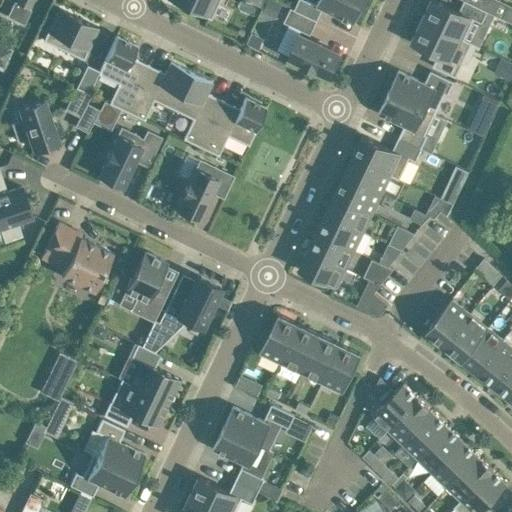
[(172,0),(210,18),(218,0),(172,0)]
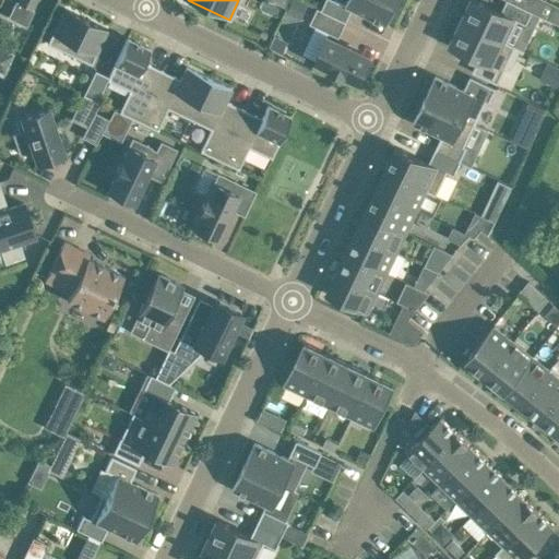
[(300,0),(292,0),(286,11),(298,16),(305,2),(300,0)]
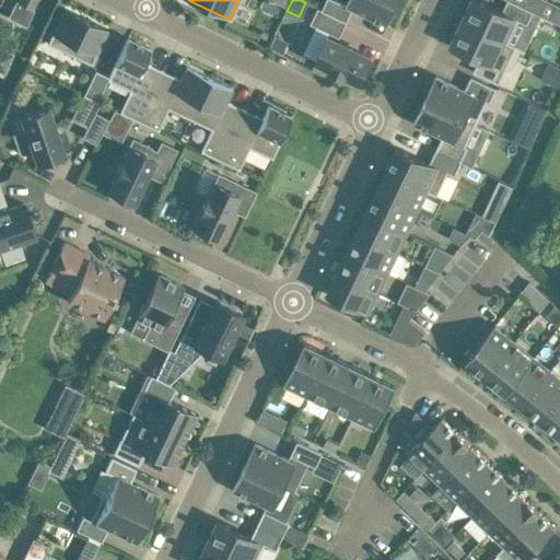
[(322,10),(347,22),(353,9),(387,25),(398,1),(395,0),(348,0),(346,4),(336,0),(326,0),(323,9),(322,10)]
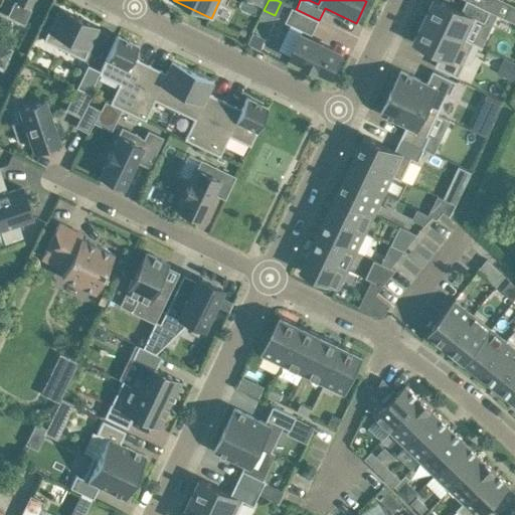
[(469,0),(466,0),(462,10),(441,0),(434,0),(425,19),(474,42),(475,42),(467,38),(477,18),(484,21),(490,10),(469,0)]
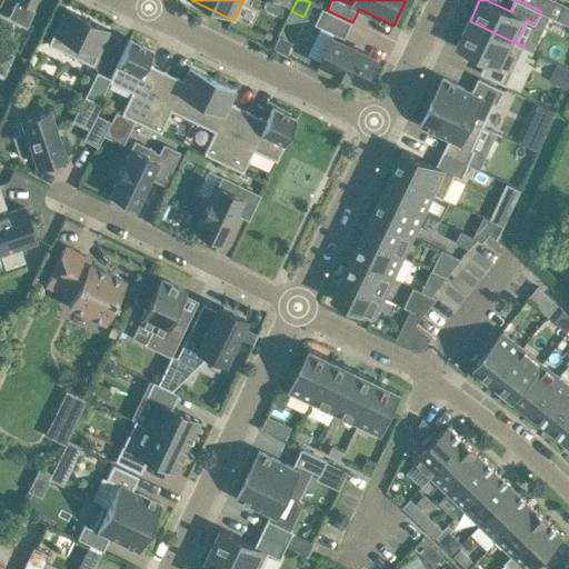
[(518,0),(541,11),(550,15),(557,0),(556,0),(518,0)]
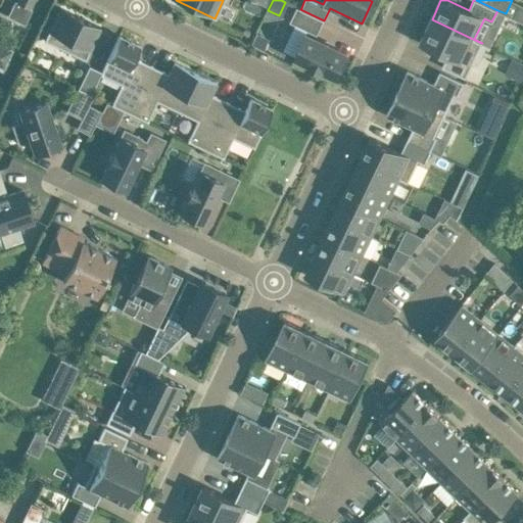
[(85,59),(100,27),(59,7),(44,40),(85,59)]
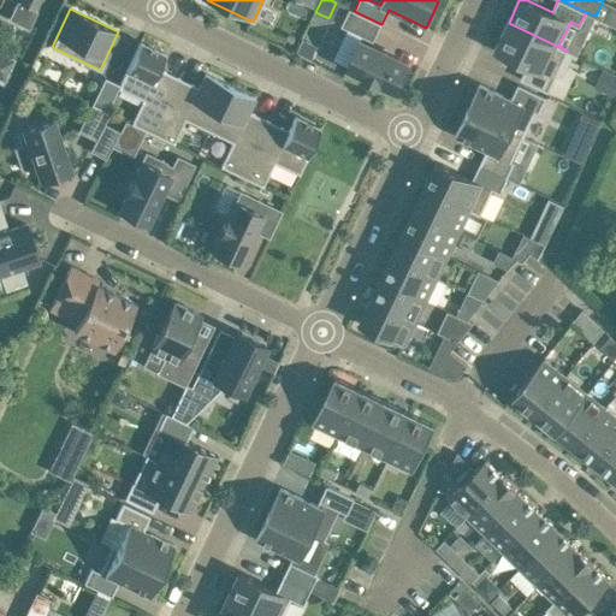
[(373,40),(381,24),(354,11),(355,10),(350,9),(342,25),(373,40)]
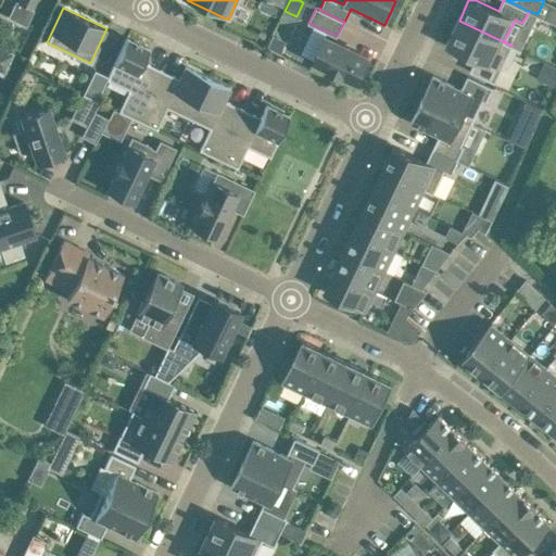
[(459,21),(447,45),(477,58),(470,71),(495,83),(512,46),(459,21)]
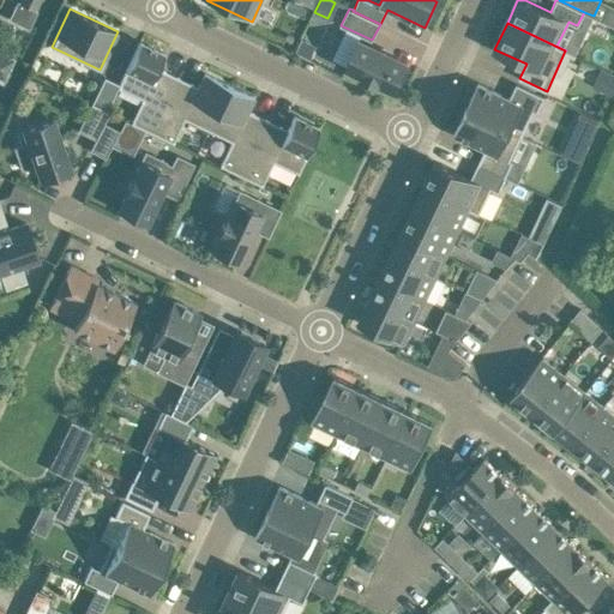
[(363,76),(378,83),(378,82),(395,90),(408,62),(360,40),(347,67),(363,74),(363,76)]
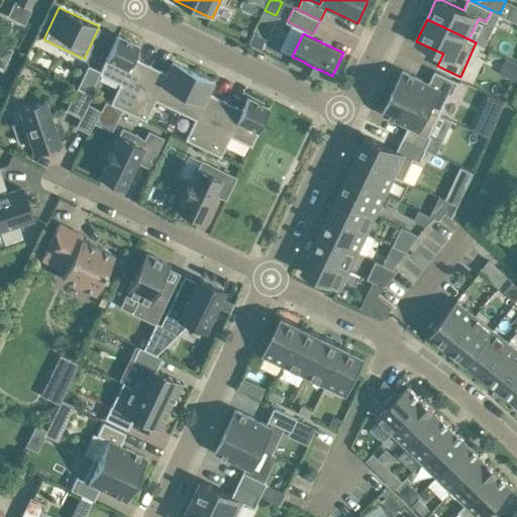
[(117,34),(100,71),(99,73),(120,83),(110,103),(127,111),(149,65),(133,58),(138,45),(117,34)]
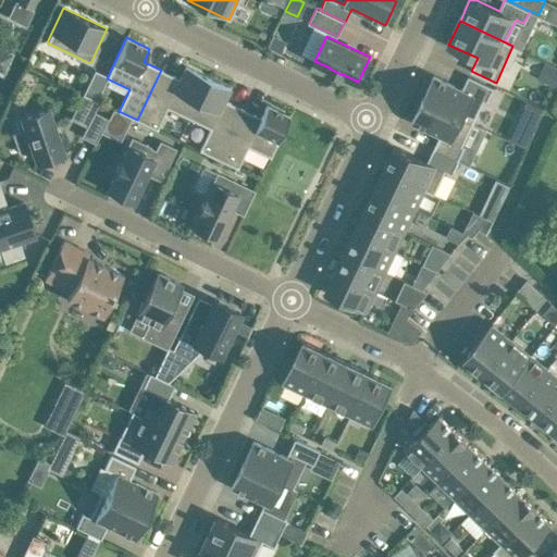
[(13,53),(0,47),(0,72),(3,74),(13,53)]
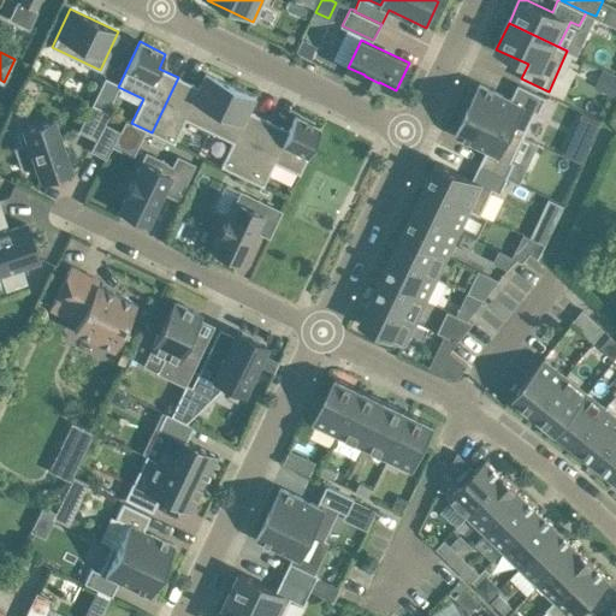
[(615,90),(615,75),(604,70),(594,87),(614,96),(615,90)]
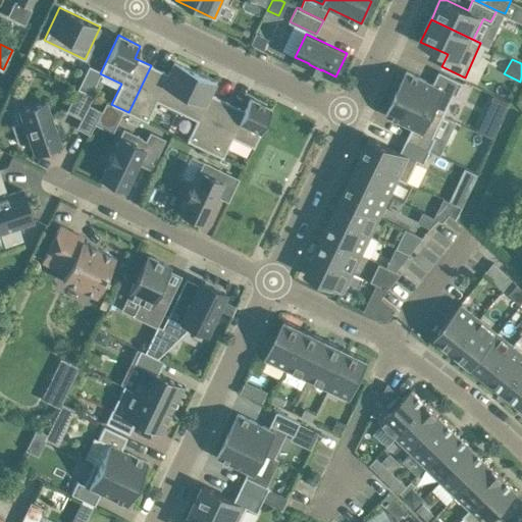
[(176,110),(195,71),(174,62),(168,74),(151,65),(128,112),(147,121),(156,101),(176,110)]
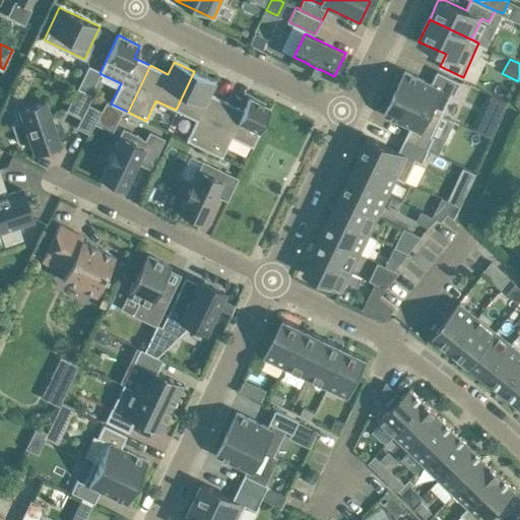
[(89,93),(100,73),(101,71),(88,65),(77,87),(89,93)]
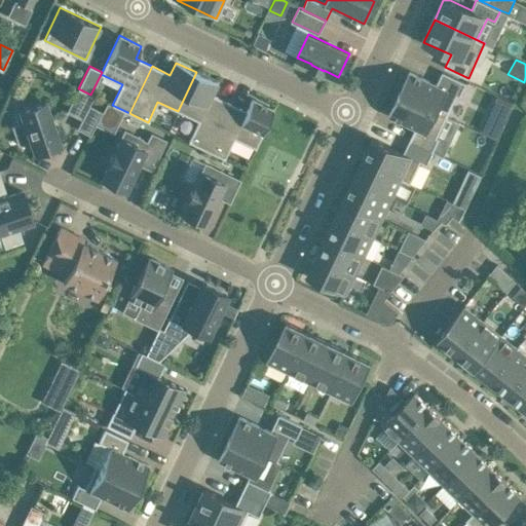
[(447,116),(457,95),(460,96),(465,82),(443,72),(437,83),(410,71),(399,92),(447,116)]
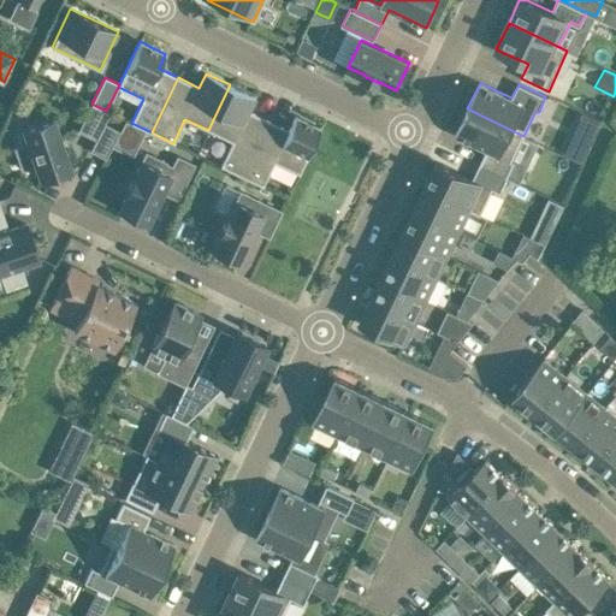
[(241,176),(267,120),(248,111),(254,96),(230,84),(208,130),(232,141),(220,166),(241,176)]
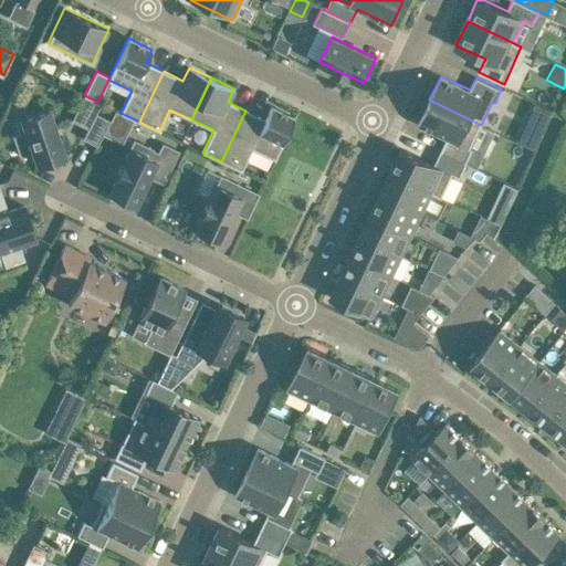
[(467,163),(473,148),(471,147),(481,125),(429,100),(418,124),(447,138),(441,150),(467,163)]
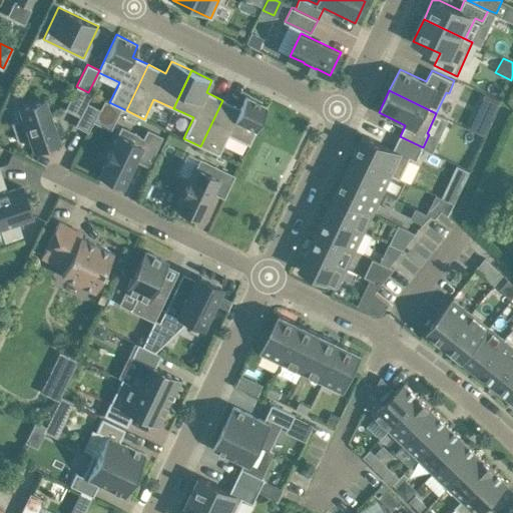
[(490,122),(501,101),(485,93),(474,115),(490,122)]
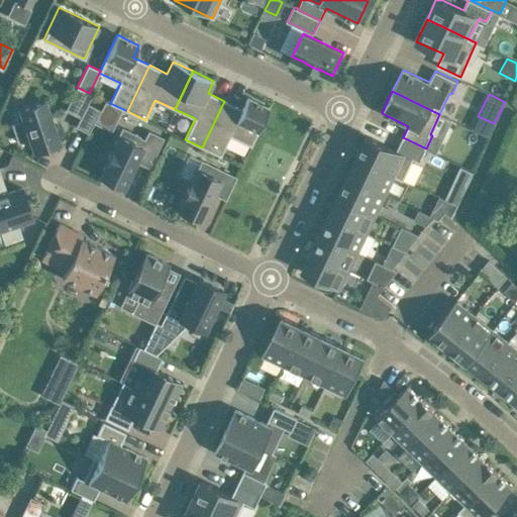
[(224,101),(202,147),(220,156),(229,135),(250,145),(269,108),(247,97),(241,109),(224,101)]
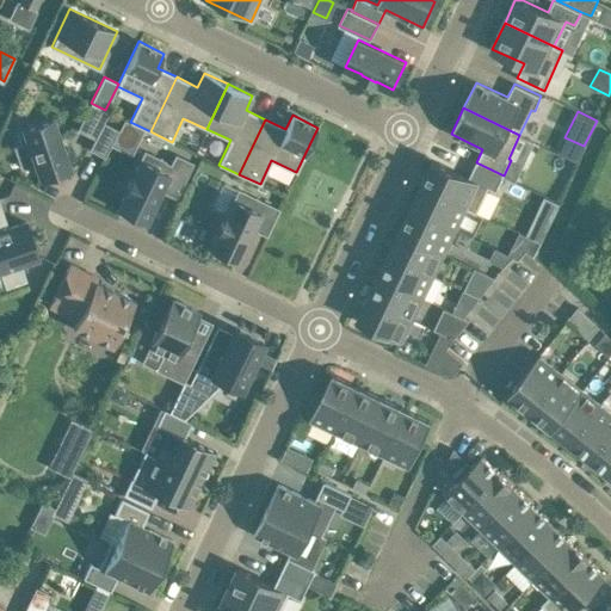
[(69,167),(51,117),(23,128),(29,142),(14,147),(22,167),(35,162),(41,177),(69,167)]
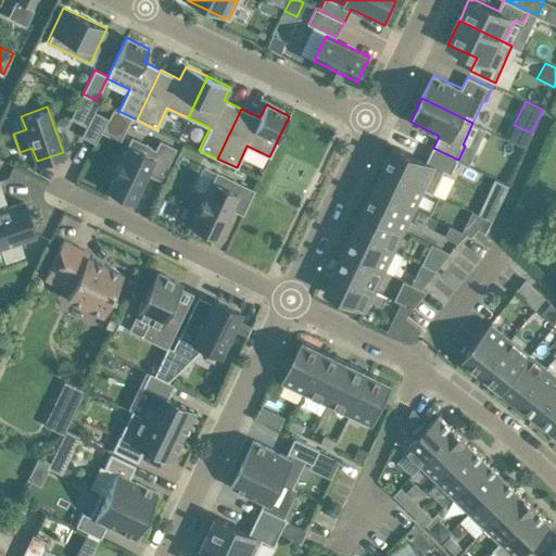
[(95,143),(108,118),(93,111),(89,119),(80,136),(95,143)]
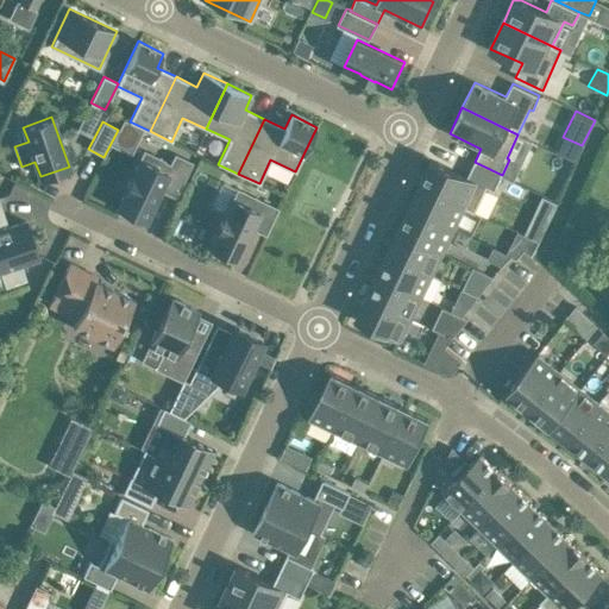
[(169,163),(144,151),(132,175),(125,189),(117,207),(124,209),(123,213),(136,220),(137,217),(144,220),(158,189),(175,198),(193,162),(175,152),(169,163)]
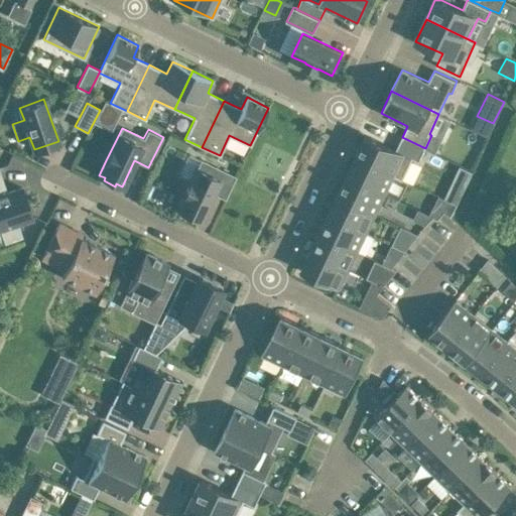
[(403,178),(413,157),(419,160),(425,148),(402,137),(396,149),(366,135),(356,156),(403,178)]
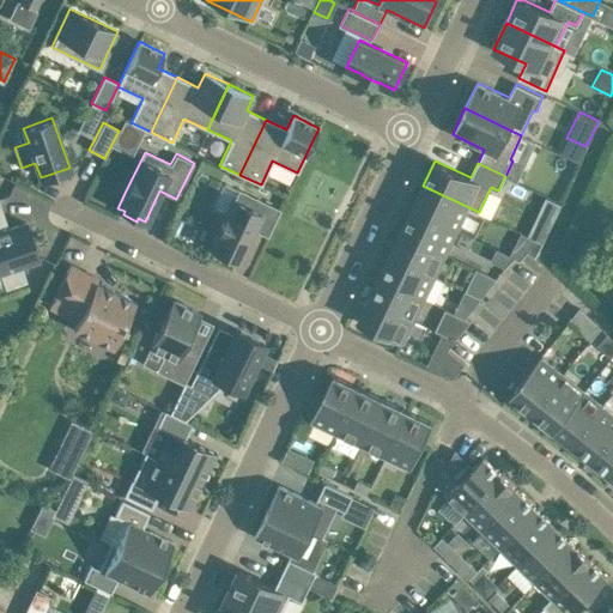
[(423,186),(412,207),(457,230),(474,237),(485,216),(479,212),(423,186)]
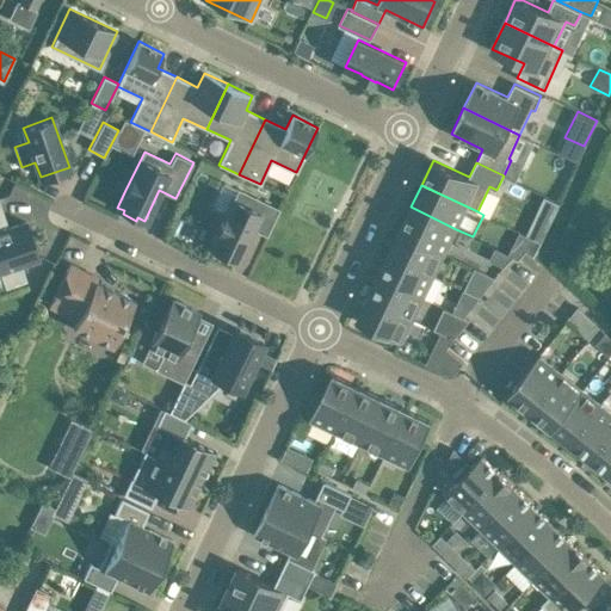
[(266,235),(279,208),(238,189),(234,196),(224,216),(224,215),(217,230),(210,247),(236,260),(252,228),(266,235)]
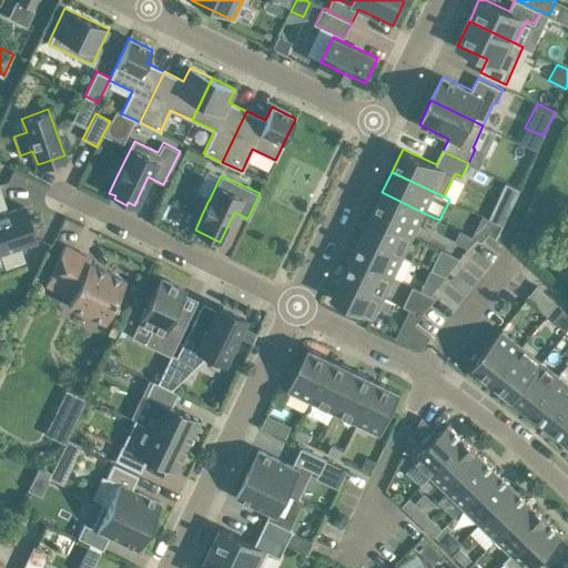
[(509,211),(520,189),(506,182),(496,204),(509,211)]
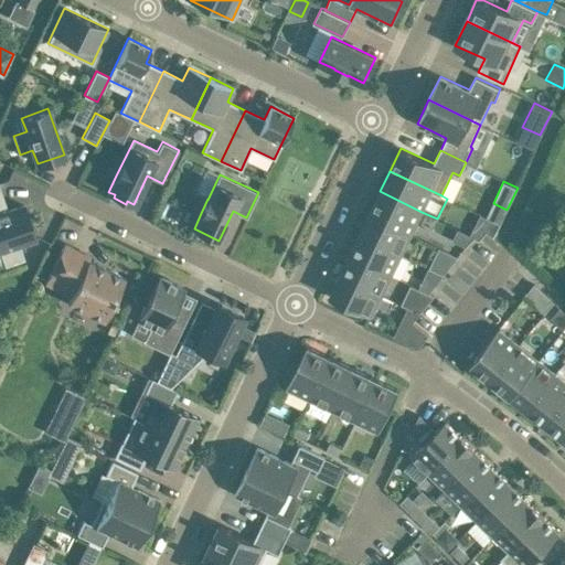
[(0,251),(4,265),(23,258),(19,244),(35,238),(24,205),(1,213),(0,211),(0,205),(6,204),(0,187),(0,251)]
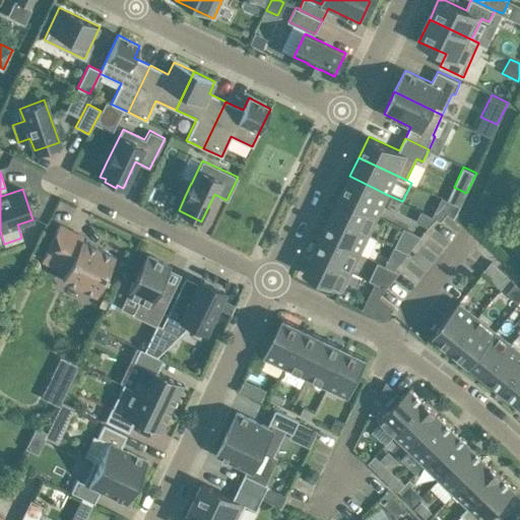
[(379,214),(388,195),(349,176),(340,196),(379,214)]
